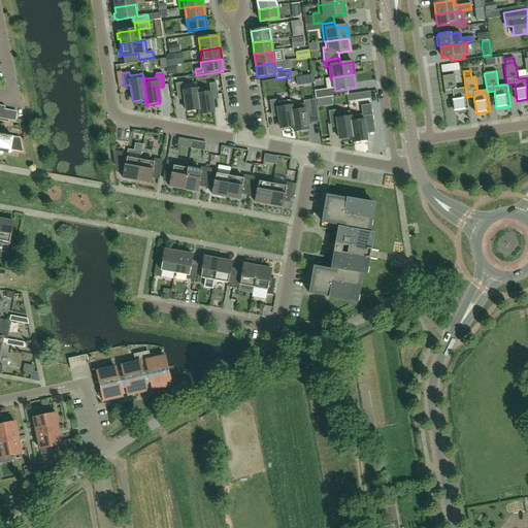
[(468,109),(466,97),(465,88),(457,89),(455,74),(442,76),(446,95),(453,94),(455,111),(468,109)]
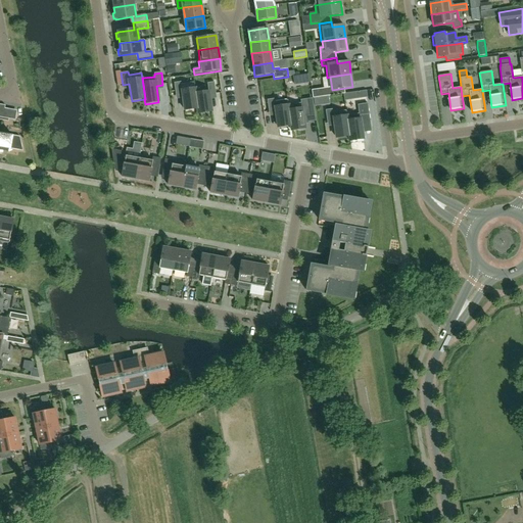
[(181,82),(174,83),(176,95),(176,94),(182,94),(183,98),(185,110),(197,108),(198,108),(196,93),(195,88),(182,90),(181,84),(181,82)]
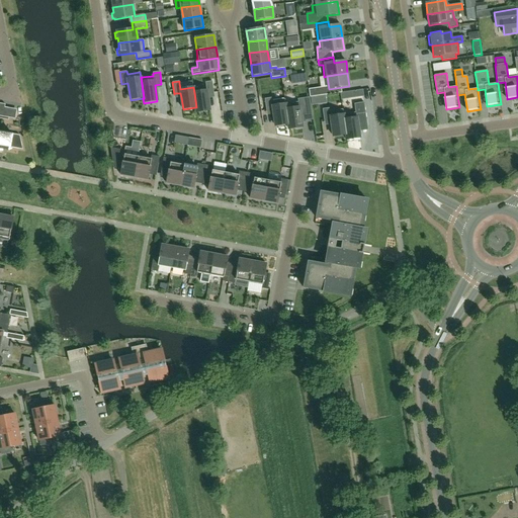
[(196,107),(195,107),(196,112),(209,110),(207,98),(207,94),(213,93),(212,82),(205,83),(206,90),(194,92),(196,107)]
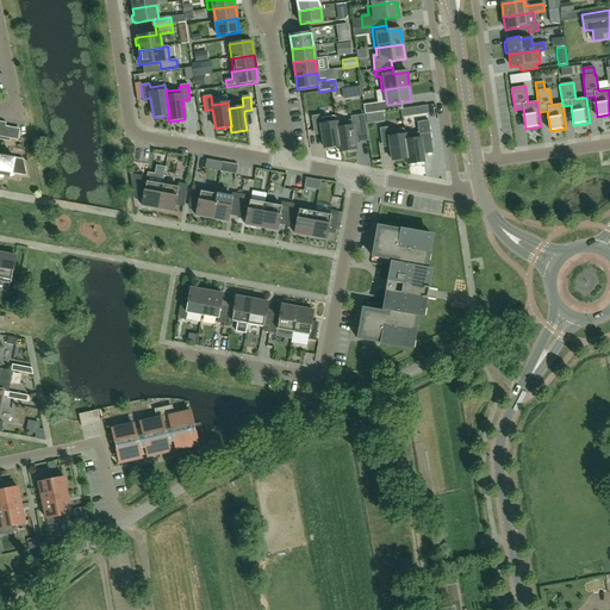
[(428,107),(400,111),(402,118),(429,114),(428,107)]
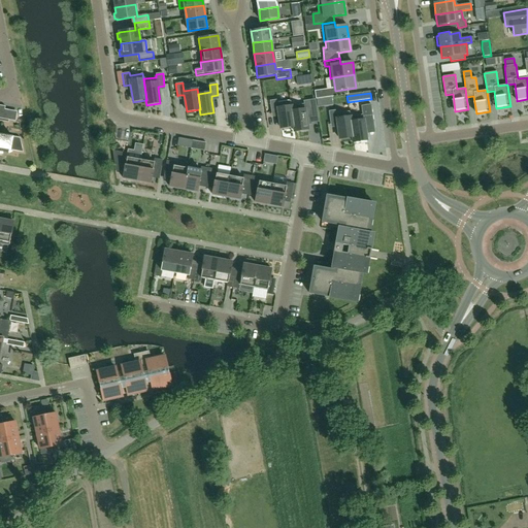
[(281,129),(294,127),(291,106),(290,101),(277,103),(276,100),(269,101),(271,112),(278,111),(281,129)]
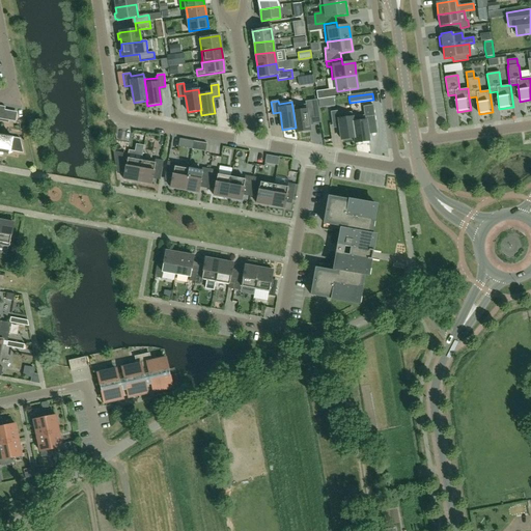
[(292,107),(296,128),(297,132),(309,131),(307,114),(314,113),(312,101),(305,102),(306,105),(292,107)]
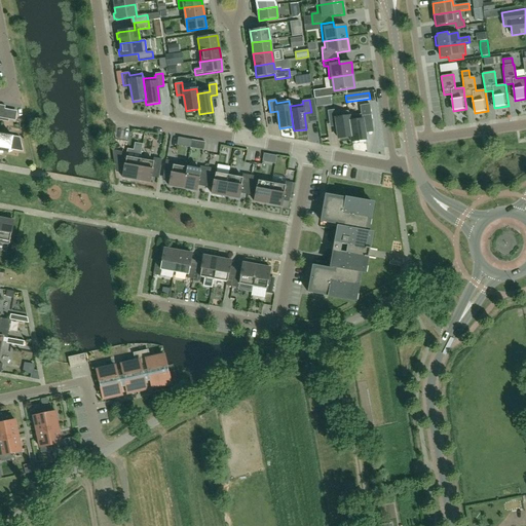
[(362,115),(348,117),(351,137),(352,142),(365,140),(363,124),(372,123),(370,104),(360,106),(362,115)]
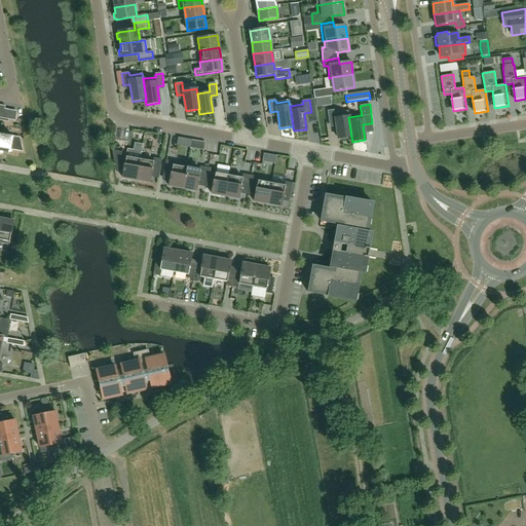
[(0,118),(9,120),(11,110),(5,109),(5,106),(0,105),(0,118)]
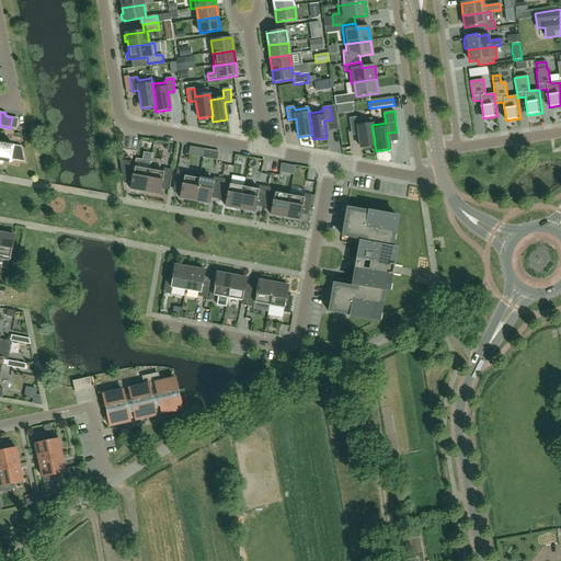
[(362,147),(375,146),(371,125),(370,119),(357,122),(356,117),(350,118),(352,136),(359,135),(362,147)]
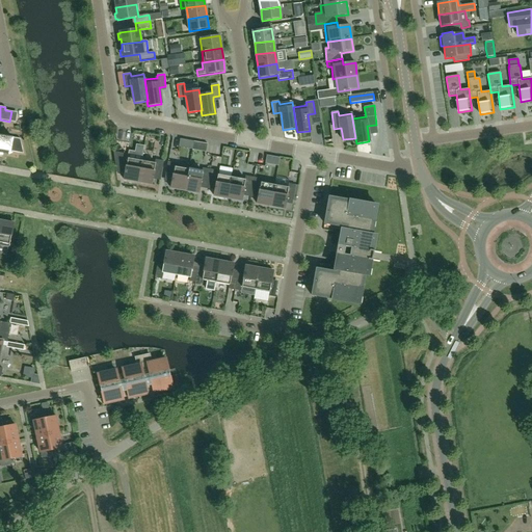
[(0,136),(0,155),(2,156),(2,154),(9,155),(10,152),(23,154),(20,139),(11,138),(0,136)]
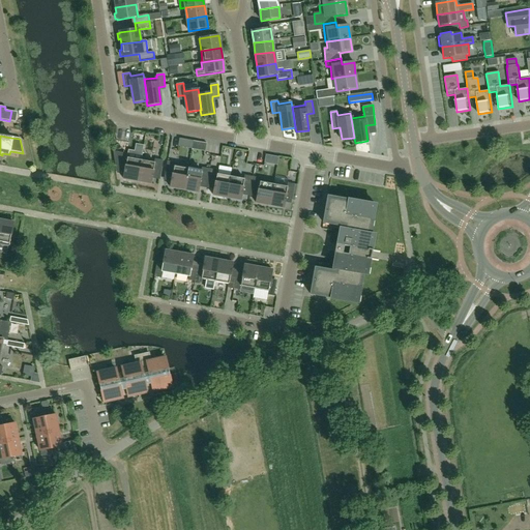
[(182,147),(210,149),(211,141),(183,139),(182,147)]
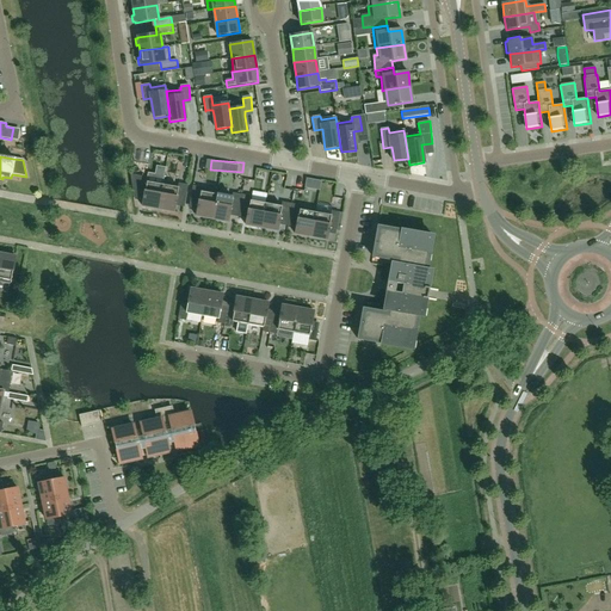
[(135,196),(144,197),(142,207),(158,209),(162,185),(147,183),(148,178),(133,176),(135,196)]
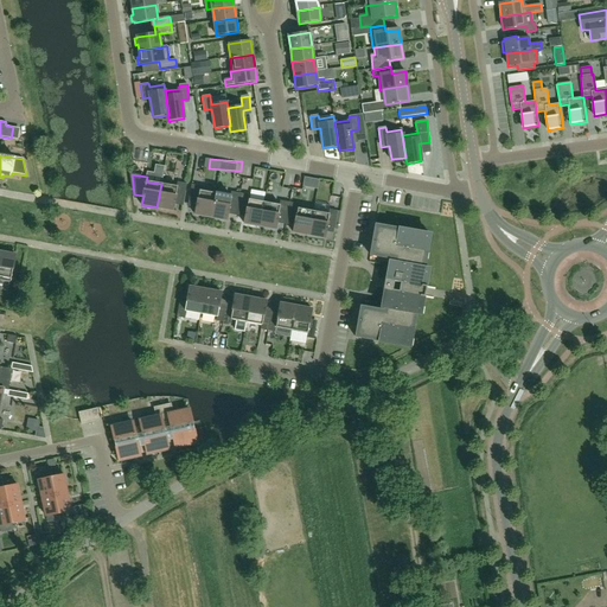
[(157,208),(173,211),(174,202),(184,203),(187,184),(178,183),(177,186),(161,184),(157,208)]
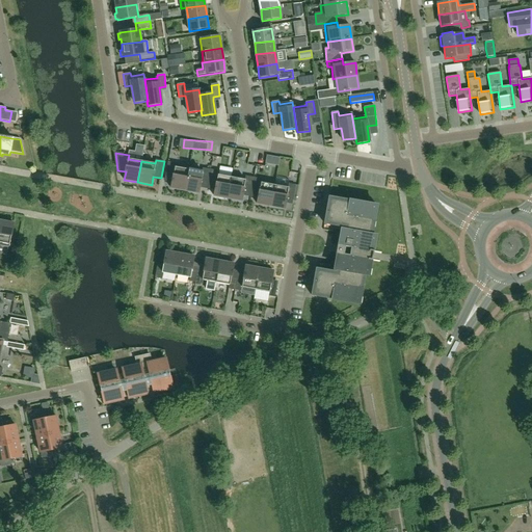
[(165,179),(173,180),(170,188),(185,191),(189,169),(176,167),(176,163),(167,162),(165,179)]
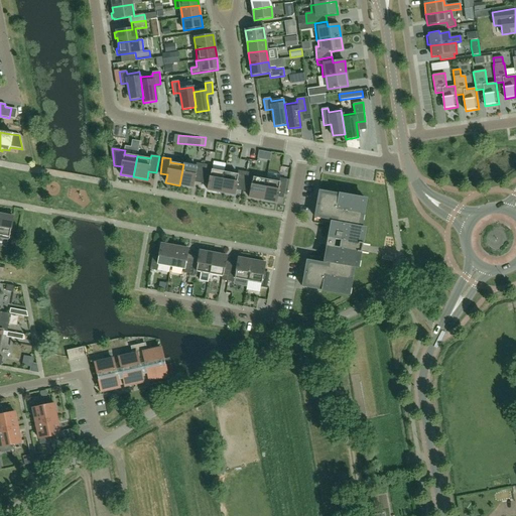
[(179,185),(192,187),(195,179),(202,180),(205,164),(197,163),(196,167),(183,164),(179,185)]
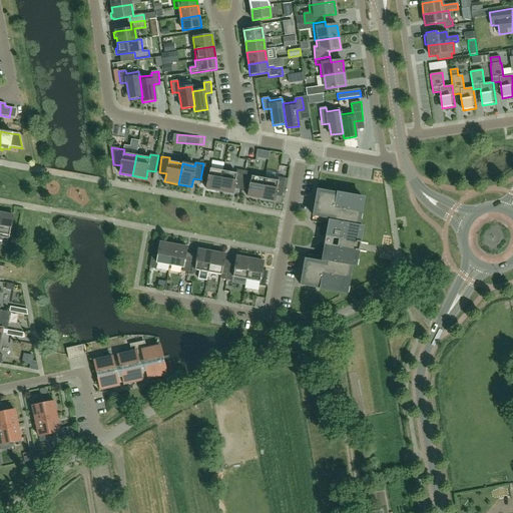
[(211,165),(203,163),(200,179),(207,181),(206,189),(219,191),(223,171),(210,168),(211,165)]
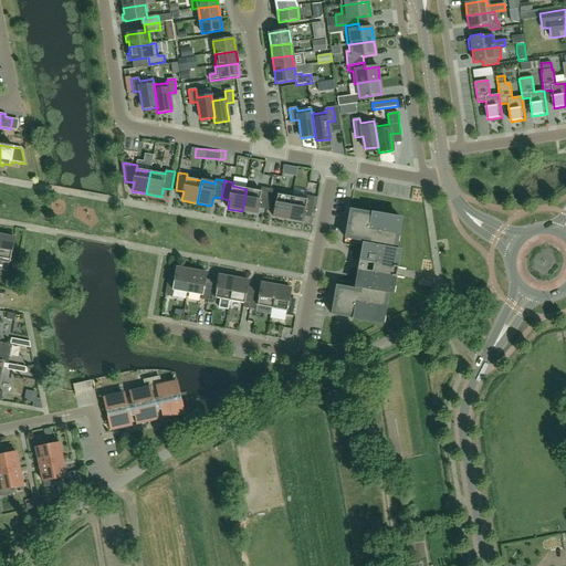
[(259,206),(266,207),(270,189),(261,188),(261,191),(247,189),(242,211),(258,215),(259,206)]
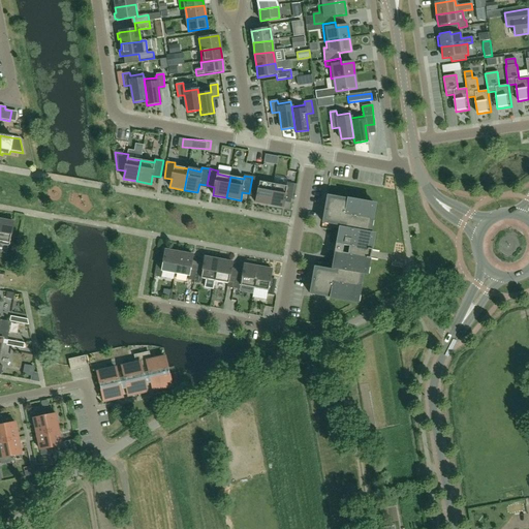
[(260,178),(252,177),(249,193),(257,194),(255,203),(270,206),(273,184),(260,182),(260,178)]
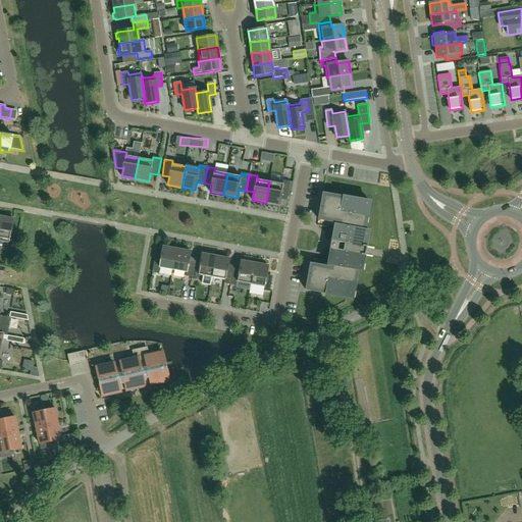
[(266,203),(279,205),(280,197),(286,198),(290,181),(283,180),(282,185),(269,181),(266,203)]
